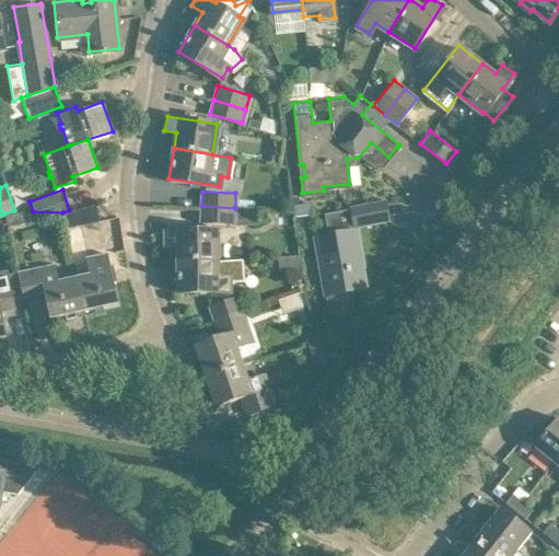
[(310,200),(292,203),(293,212),(311,211),(310,200)]
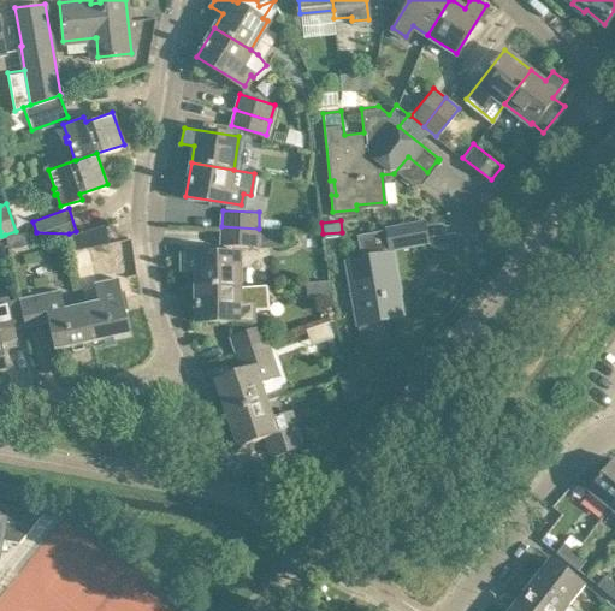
[(423,220),(356,232),(360,256),(383,251),(382,248),(426,239),(423,220)]
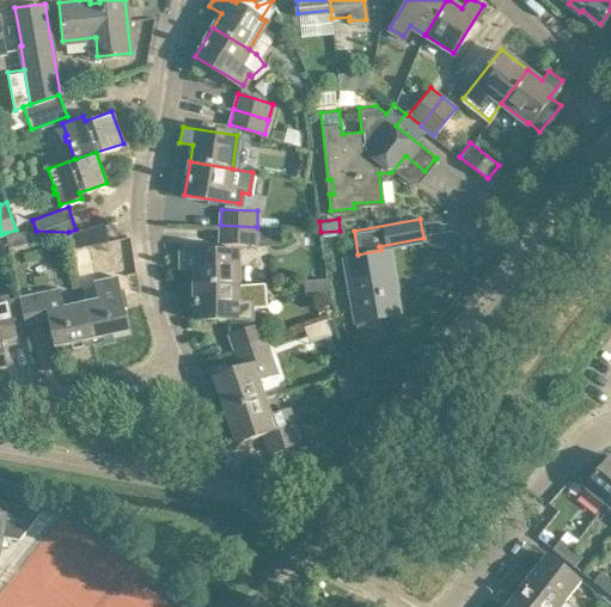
[(220,225),(220,241),(256,243),(257,227),(220,225)]
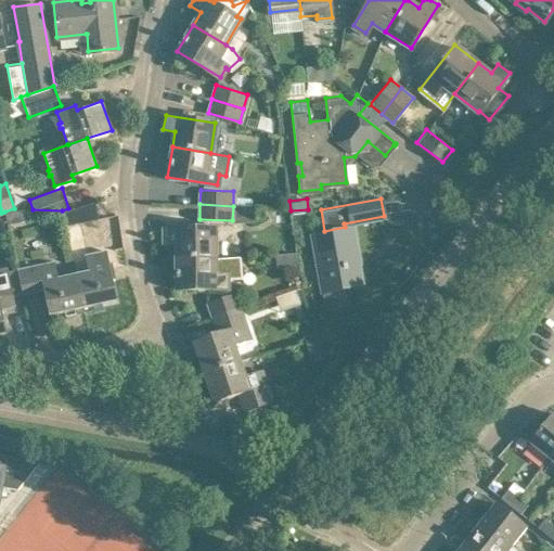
[(68,208),(62,210),(65,223),(79,221),(76,206),(68,208)]
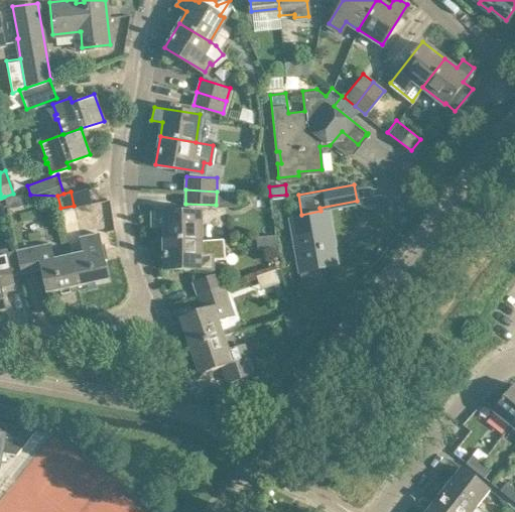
[(20,194),(13,194),(4,197),(6,207),(22,203),(20,194)]
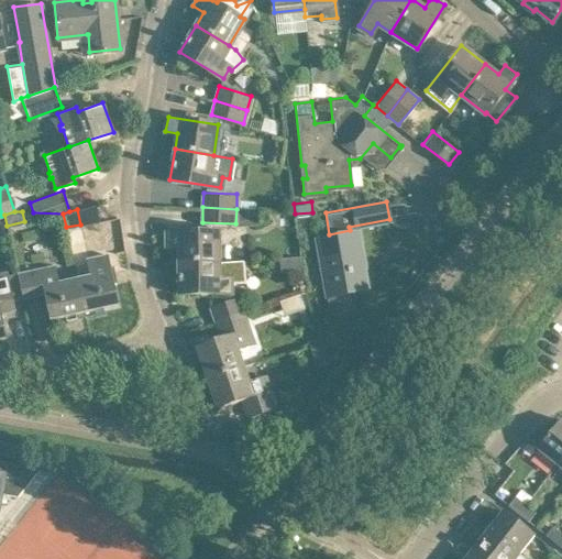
[(305,214),(295,216),(297,227),(307,226),(305,214)]
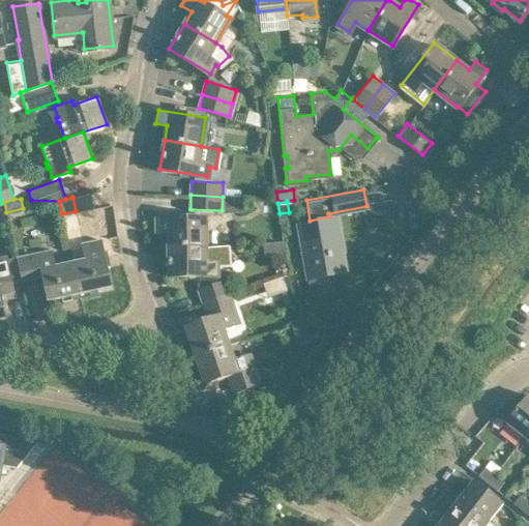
[(205,216),(156,217),(156,231),(168,231),(169,245),(205,245),(205,216)]
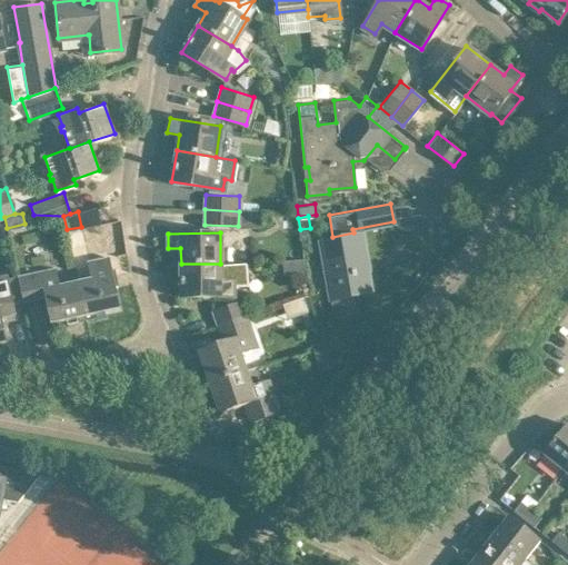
[(360,269),(354,233),(332,237),(319,239),(330,297),(371,289),(367,268),(360,269)]
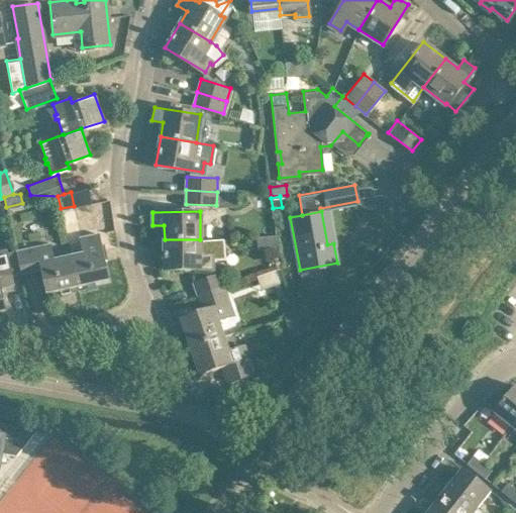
[(82,251),(71,253),(78,289),(95,285),(94,282),(109,279),(99,231),(79,235),(82,251)]
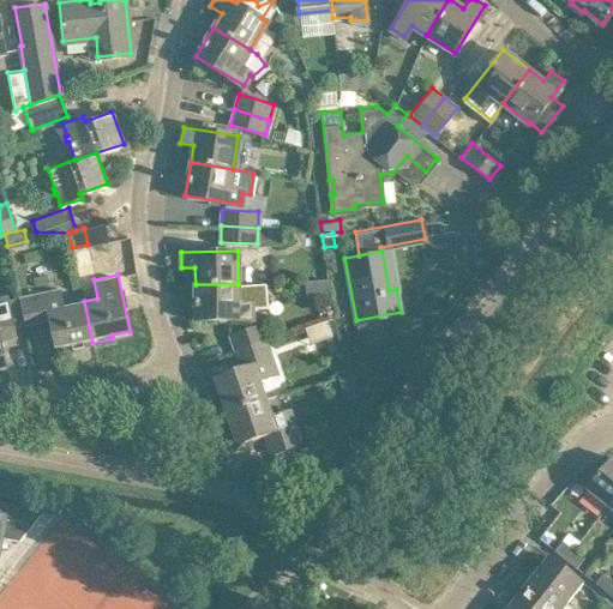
[(326,277),(318,278),(319,295),(328,295),(326,277)]
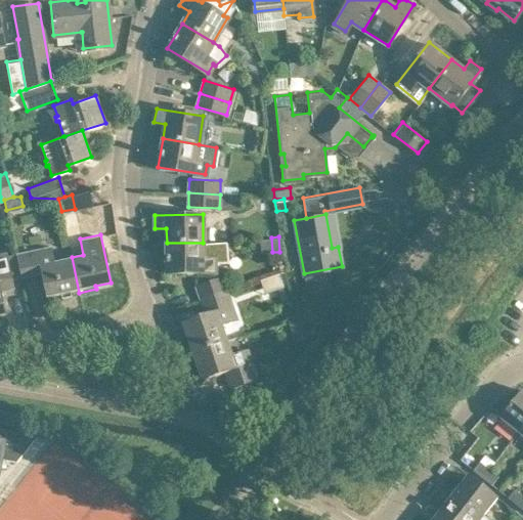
[(203,243),(167,243),(167,271),(214,271),(214,260),(227,260),(225,242),(203,243)]
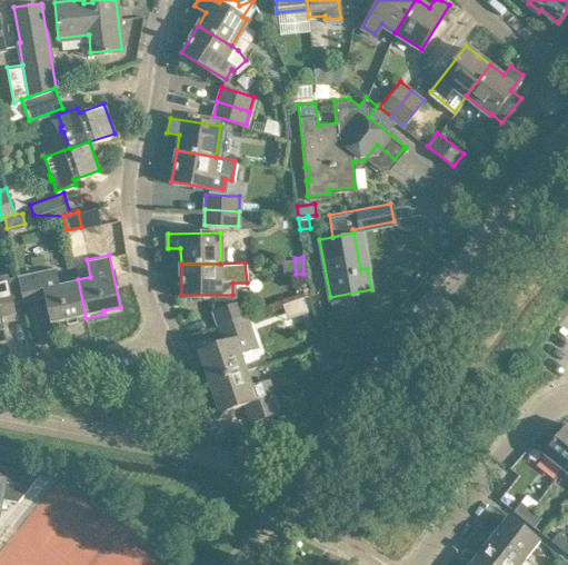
[(55,266),(32,270),(37,293),(43,291),(50,321),(67,318),(67,321),(86,318),(78,279),(59,284),(55,266)]
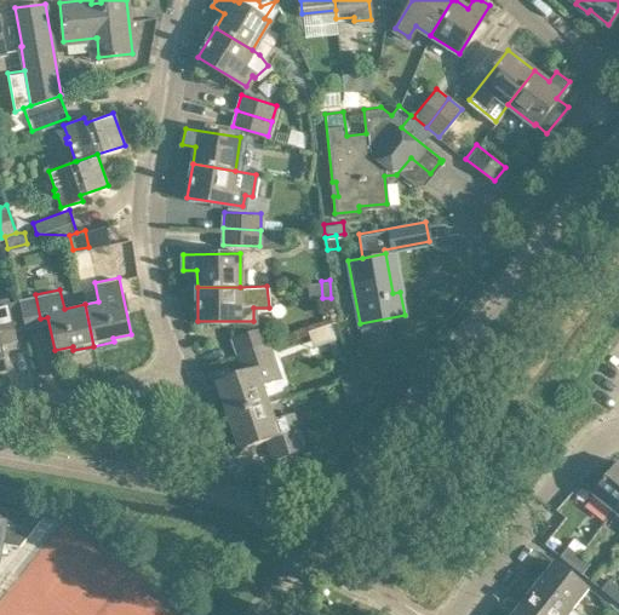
[(0,371),(5,369),(0,348),(0,342),(15,338),(12,327),(6,298),(0,299),(0,371)]
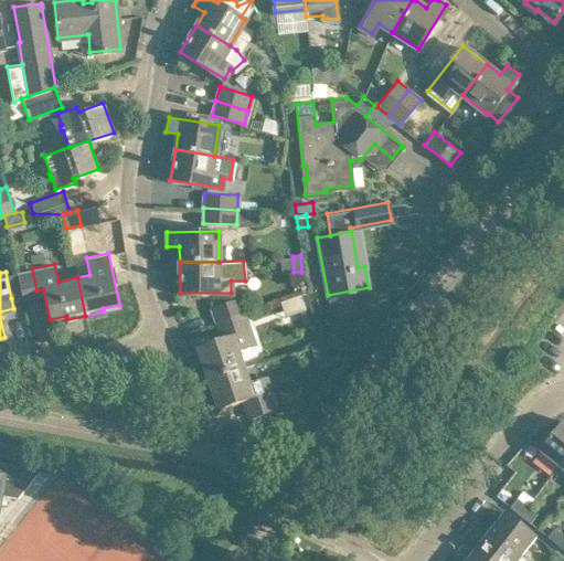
[(304,290),(280,298),(286,316),(310,307),(304,290)]
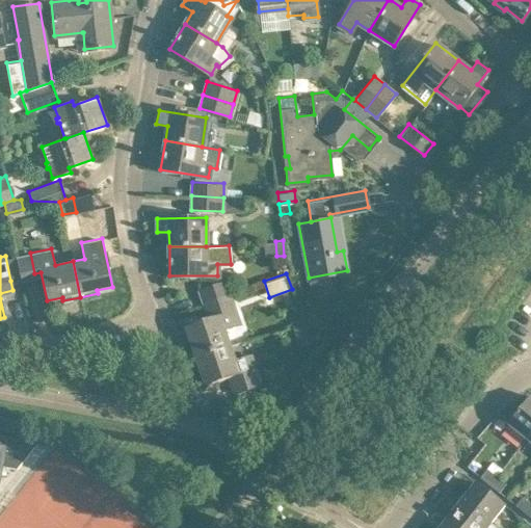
[(198,288),(204,301),(230,293),(224,280),(198,288)]
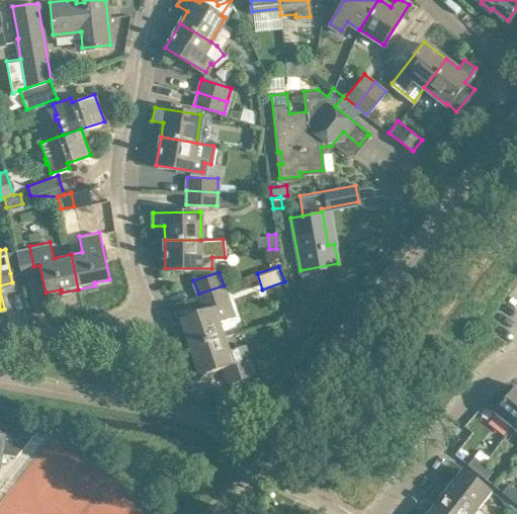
[(180,318),(190,346),(223,334),(218,319),(233,314),(224,285),(198,293),(203,310),(180,318)]
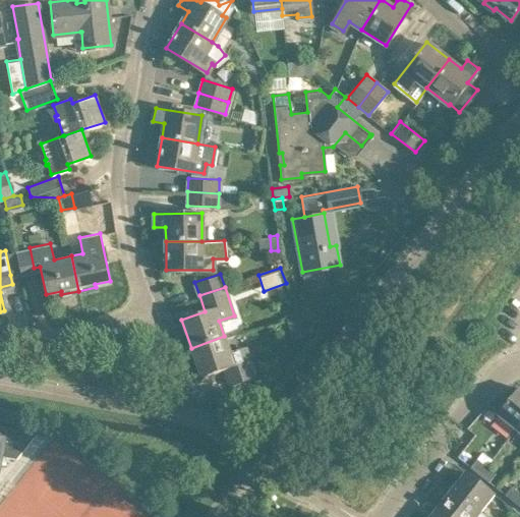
[(229,384),(254,376),(245,347),(229,352),(224,336),(191,348),(200,376),(224,367),(229,384)]
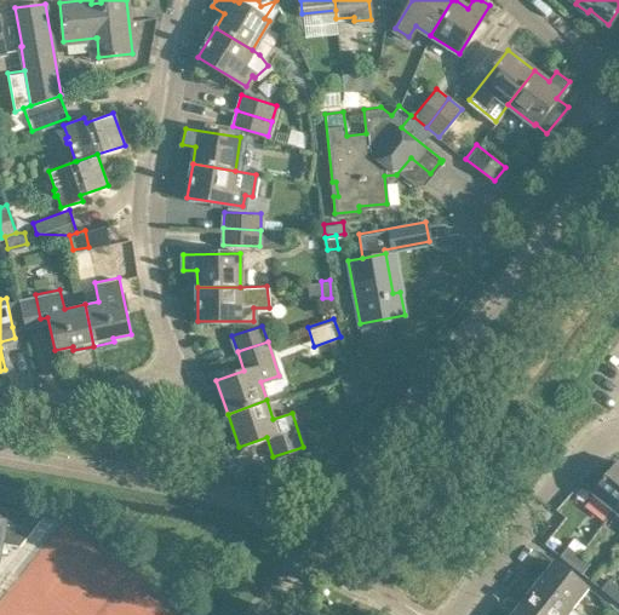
[(612,509),(618,499),(618,459),(591,492),(612,509)]
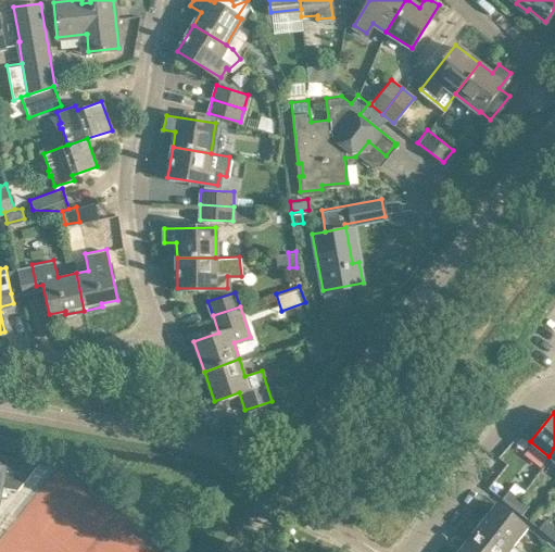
[(39,461),(25,458),(0,452),(0,484),(17,488),(39,461)]
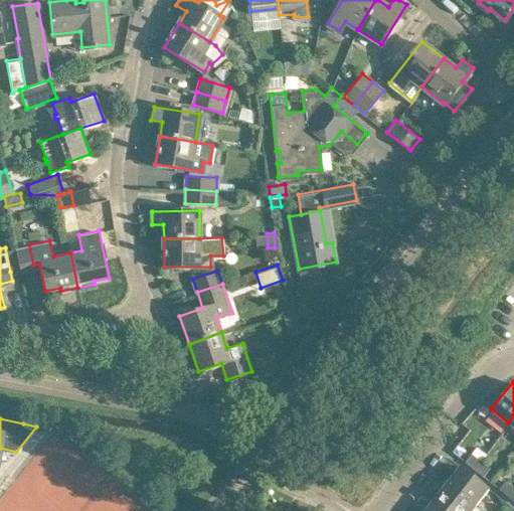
[(474,468),(480,459),(471,452),(465,461),(474,468)]
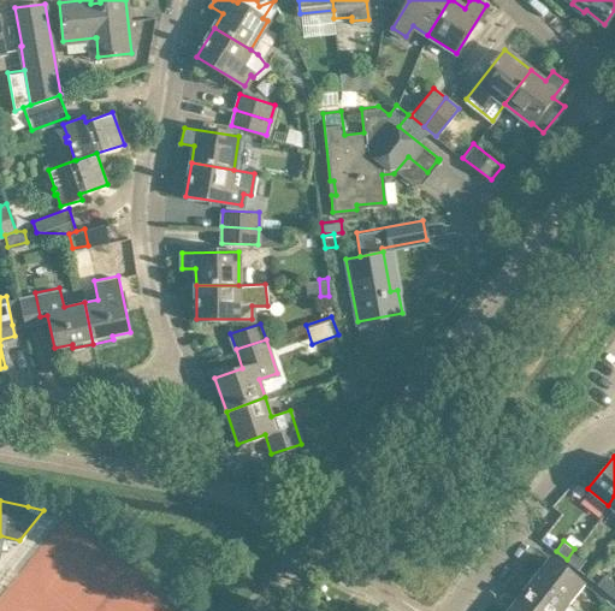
[(585,558),(574,549),(567,559),(577,568),(585,558)]
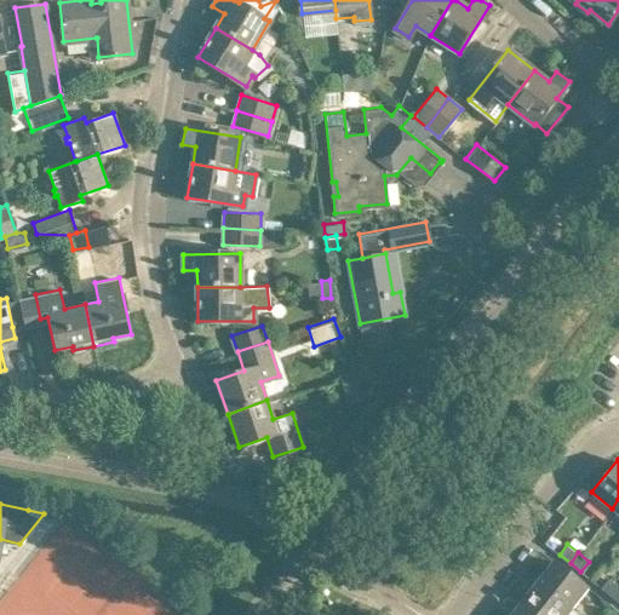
[(588,586),(554,559),(538,580),(571,607),(588,586)]
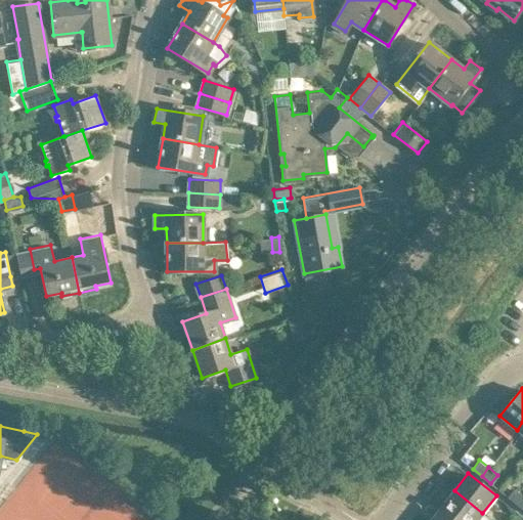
[(516,503),(522,494),(514,487),(507,495),(516,503)]
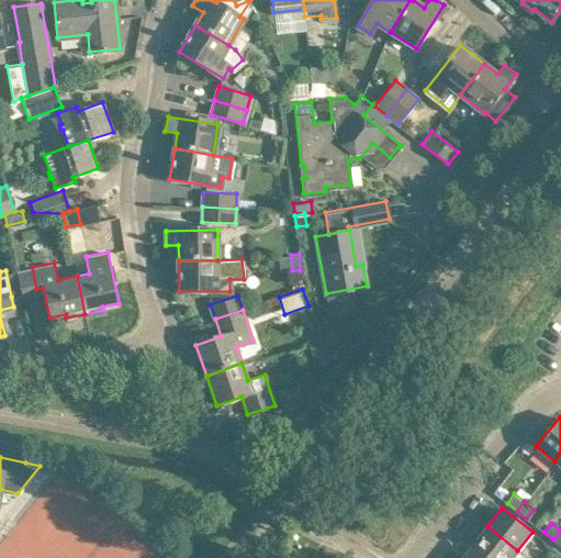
[(517,550),(487,526),(472,545),(489,557),(525,557),(526,557),(517,550)]
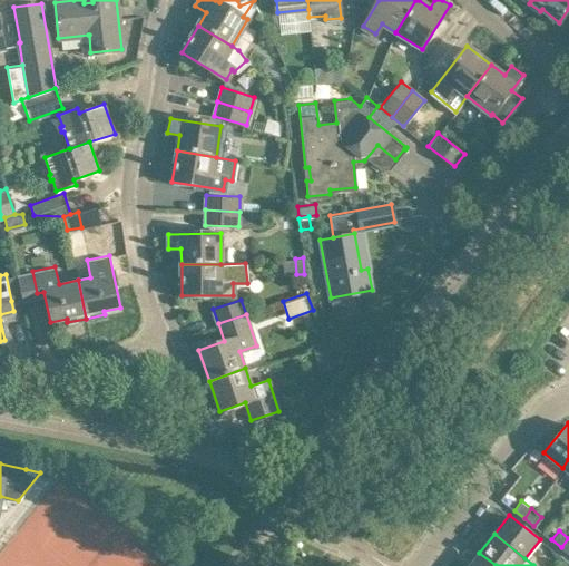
[(496,565),(479,553),(468,565),(496,565)]
